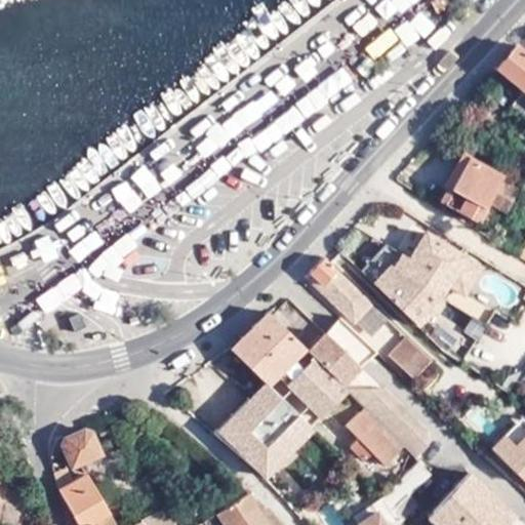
[(524,51),(516,44),(494,67),(523,88),(524,90),(524,51)]
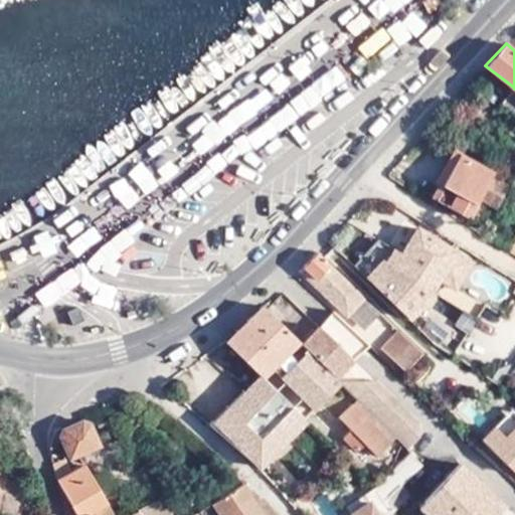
[(514,89),(513,87),(502,101),(514,112),(514,89)]
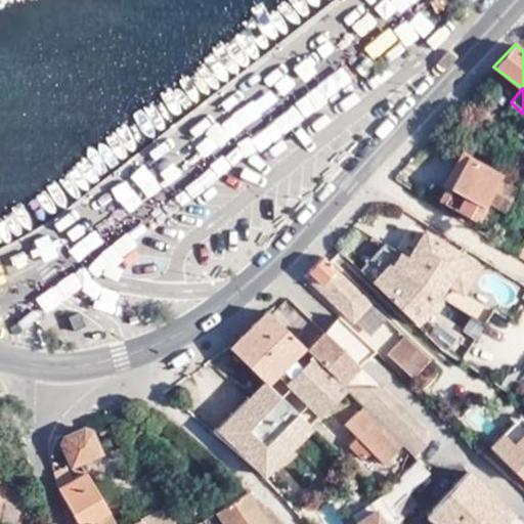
[(487,201),(500,179),(463,155),(437,199),(475,221),(487,201)]
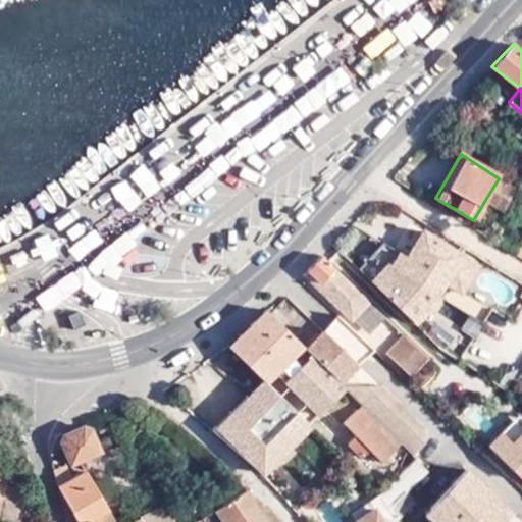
[(518,188),(500,176),(499,178),(485,200),(504,210),(518,188)]
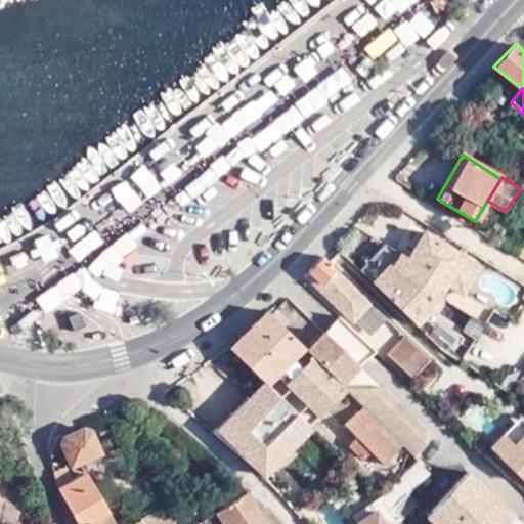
[(372,280),(415,322),(440,297),(438,295),(446,279),(461,254),(462,253),(424,229),(409,255),(401,251),(392,265),(388,263),(372,280)]
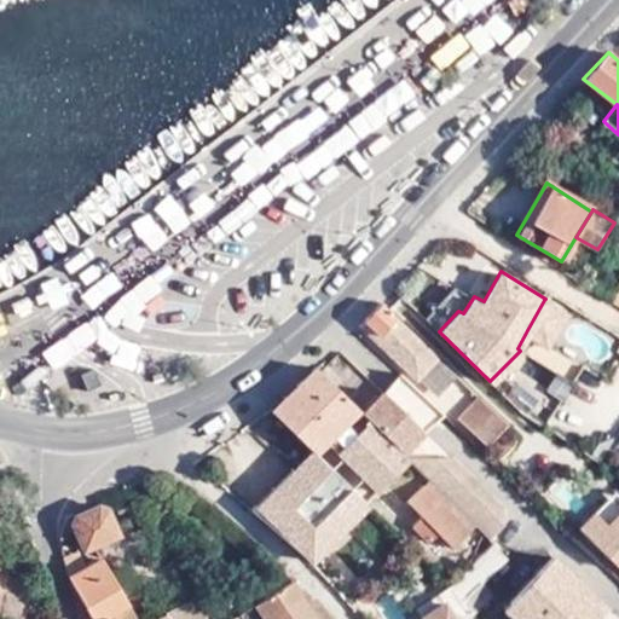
[(360,324),(364,328),(437,397),(457,374),(383,301),(382,299),(360,324)]
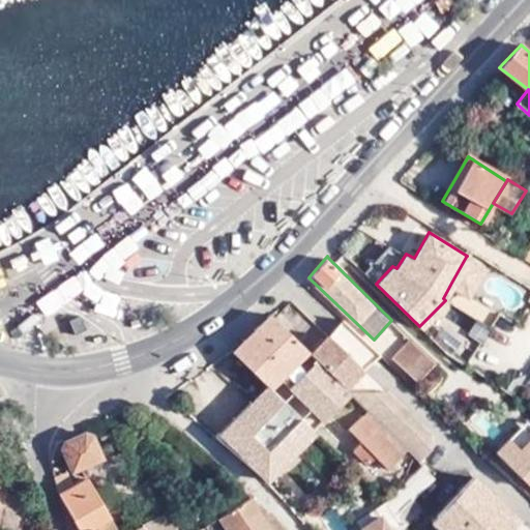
[(466,257),(451,283),(470,293),(484,266),(466,257)]
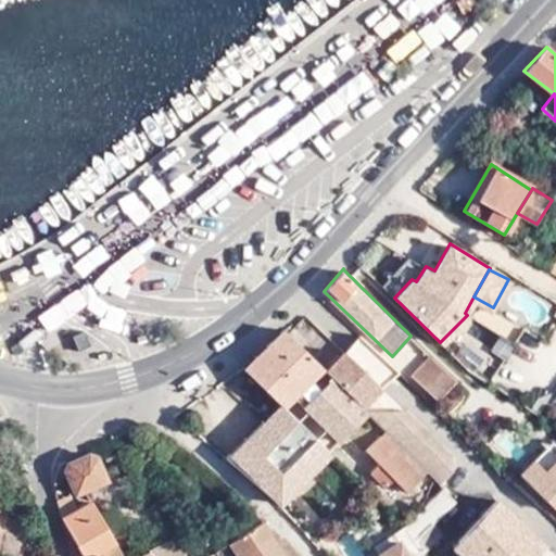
[(285,330),(243,367),(256,358),(288,333),(285,330)]
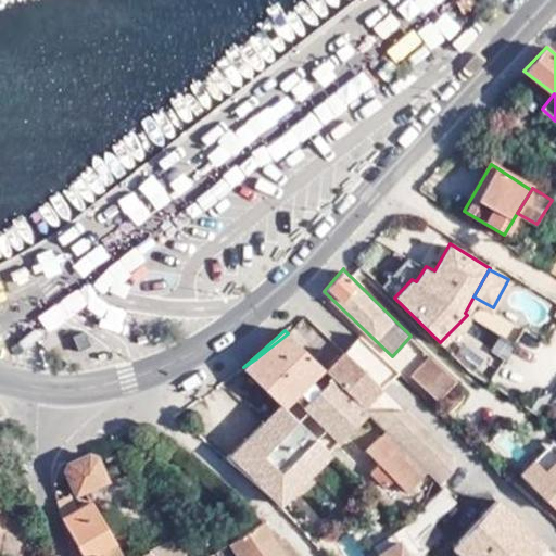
[(256,358),(243,367),(270,393),(312,356),(288,333),(256,358)]
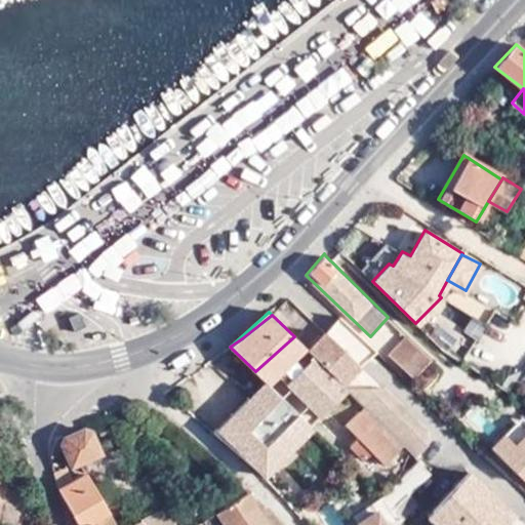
[(376,351),(337,315),(327,325),(322,330),(345,353),(359,366),(365,360),(376,351)]
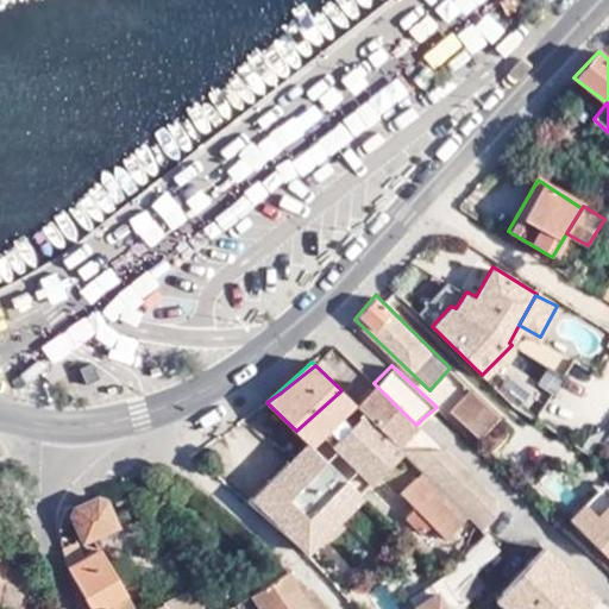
[(374,383),(355,402),(357,406),(372,420),(380,427),(400,409),(374,383)]
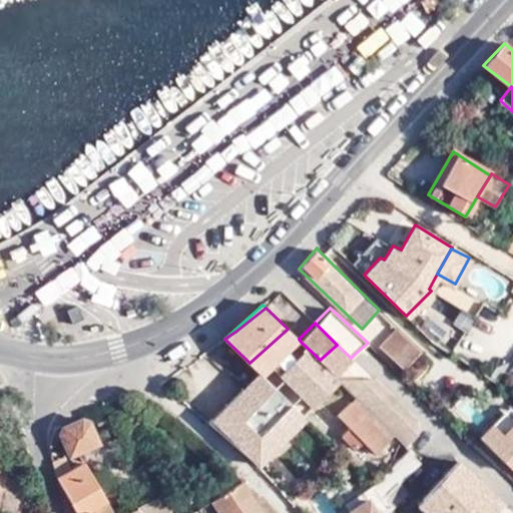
[(288,329),(249,363),(264,378),(274,368),(298,345),(301,342),(299,339),(288,329)]
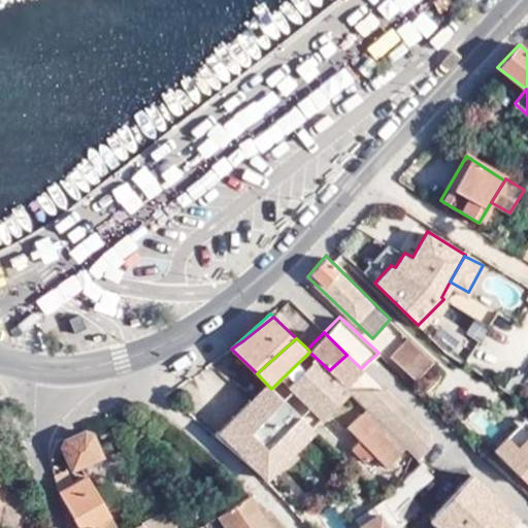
[(418,347),(409,339),(393,357),(403,369),(419,354),(414,350),(418,347)]
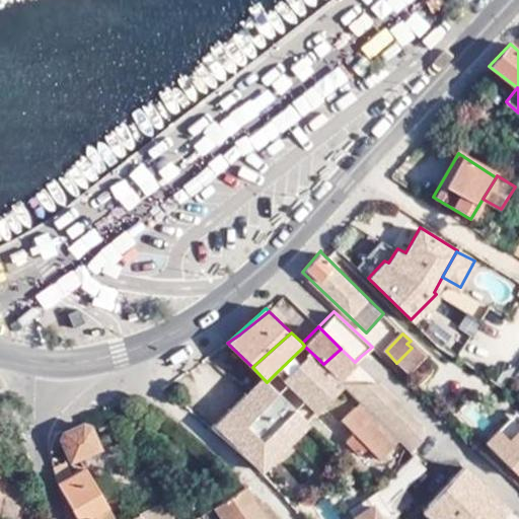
[(408,373),(425,355),(411,341),(406,344),(412,348),(396,363),(408,373)]
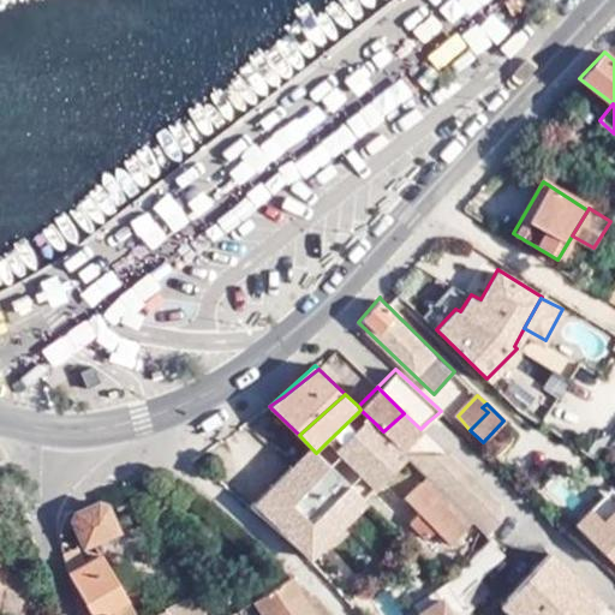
[(357,413),(328,441),(342,455),(352,447),(371,429),(357,413)]
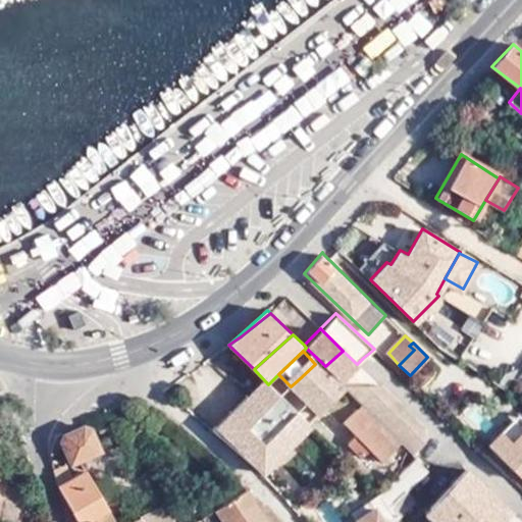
[(357,370),(357,364),(343,351),(325,366),(347,387),(359,400),(385,398),(384,384),(371,384),(370,370),(357,370)]
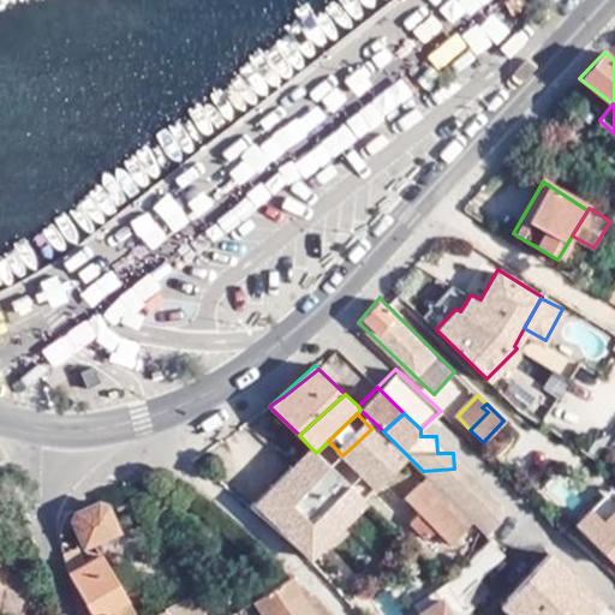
[(353,466),(375,488),(402,461),(371,429),(352,447),(362,458),(353,466)]
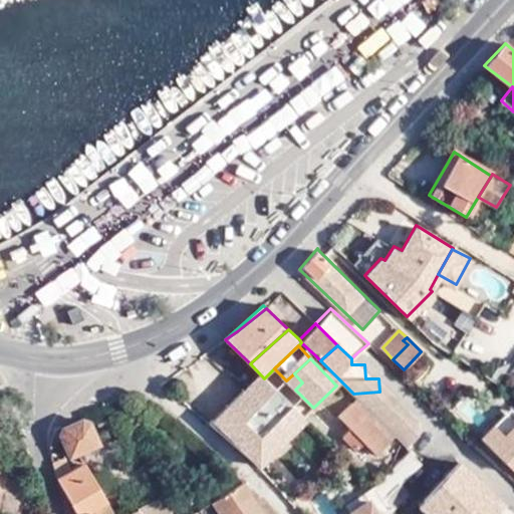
[(286,380),(295,390),(302,382),(294,373),(286,380)]
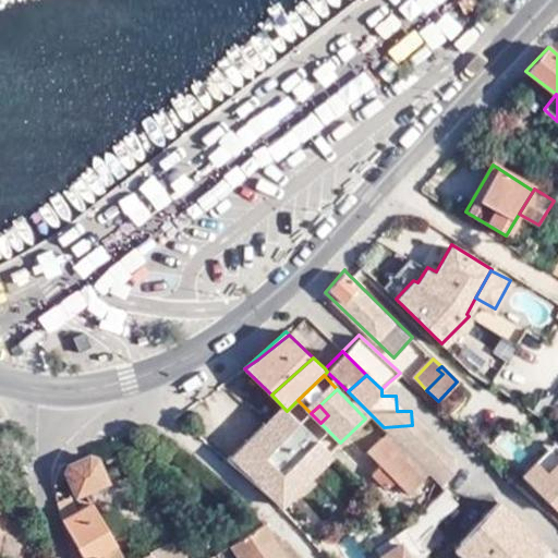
[(384,427),(444,486),(457,472),(456,453),(439,453),(439,439),(426,439),(425,426),(412,425),(384,427)]
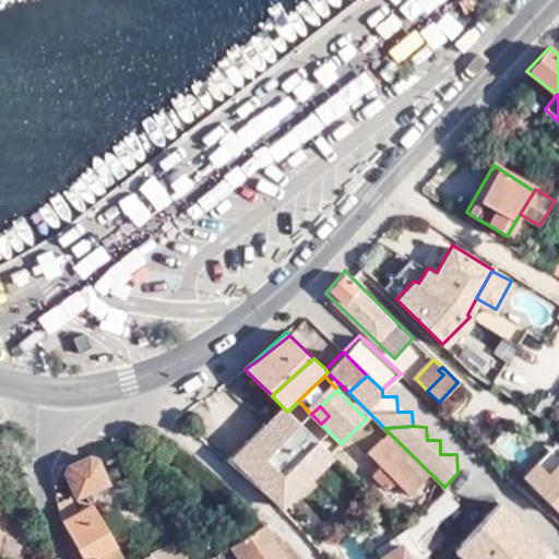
[(424,479),(383,438),(368,453),(381,466),(373,473),(388,488),(395,482),(408,496),(424,479)]
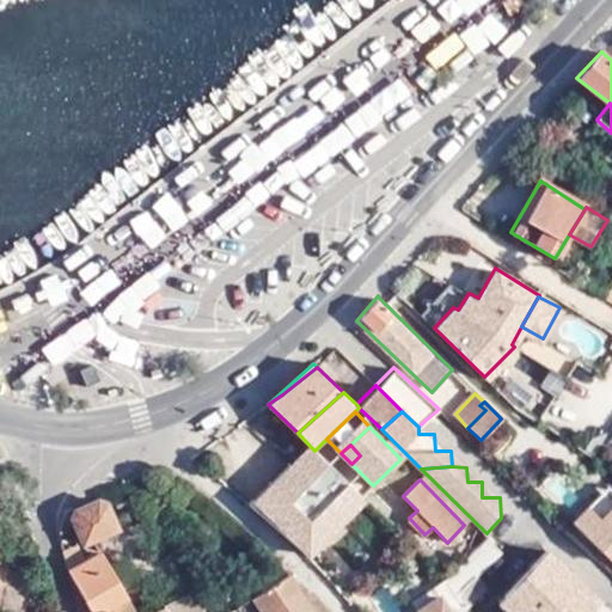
[(586,536),(611,508),(611,490),(609,487),(574,524),(586,536)]
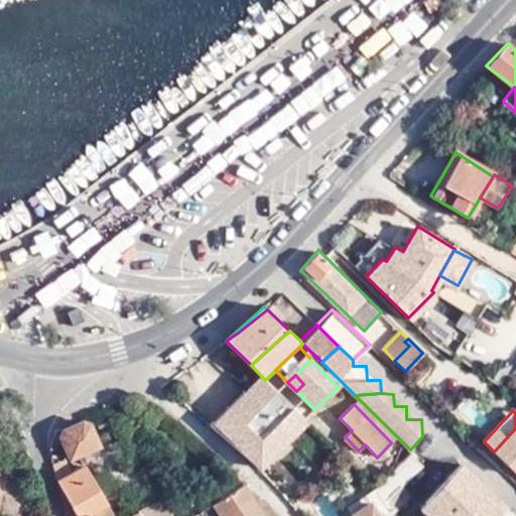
[(57,427),(50,448),(66,443),(72,458),(100,446),(91,424),(82,421),(63,429),(57,427)]
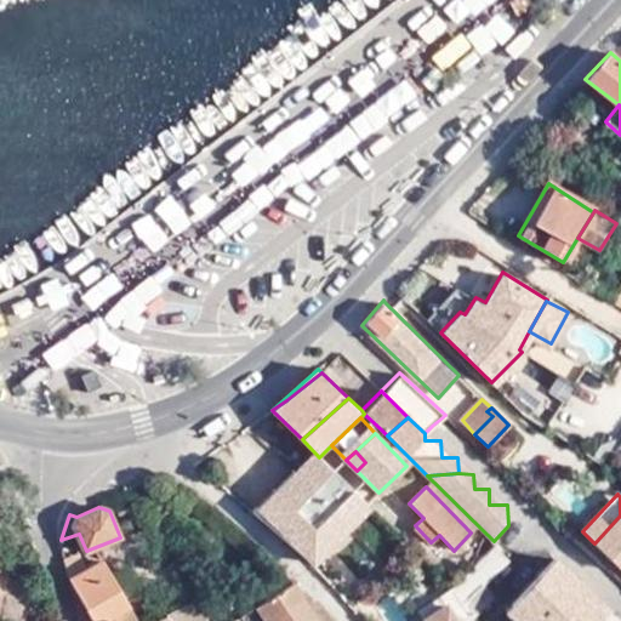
[(620,516),(594,543),(620,568),(620,516)]
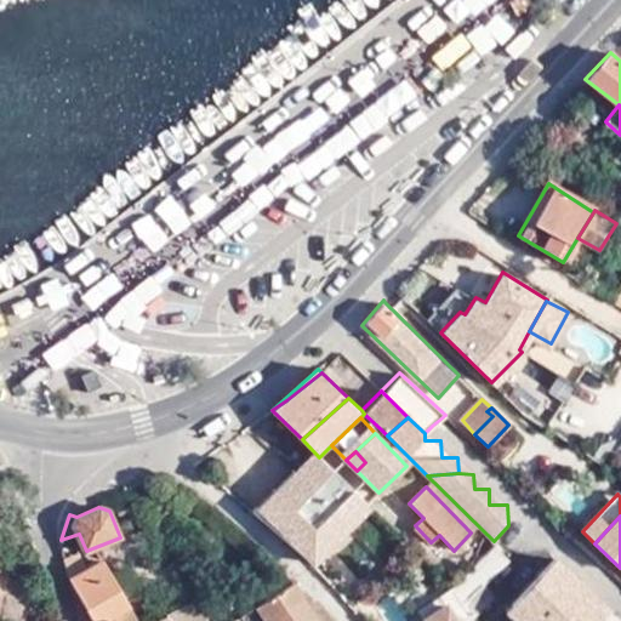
[(454,586),(473,616),(495,594),(484,584),(507,558),(495,545),(454,586)]
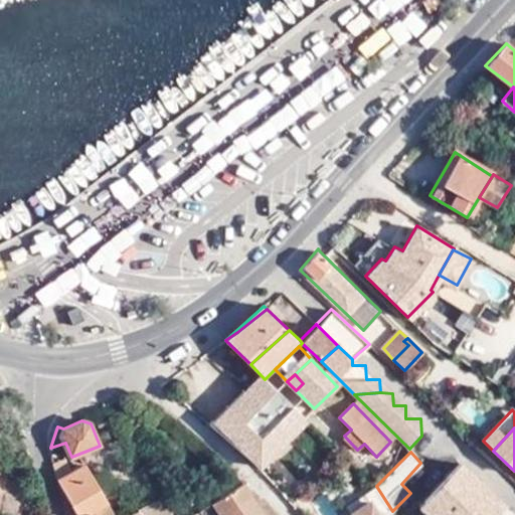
[(68,456),(60,459),(66,475),(74,470),(68,456)]
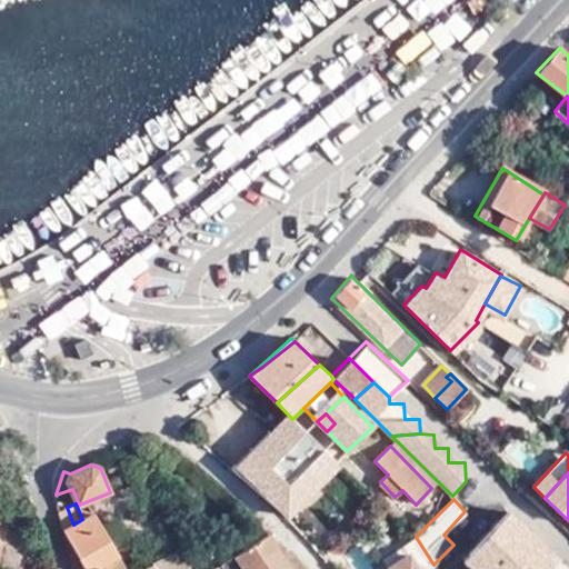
[(67,507),(59,510),(75,568),(87,568),(88,568),(127,568),(93,512),(82,519),(73,525),(67,507)]
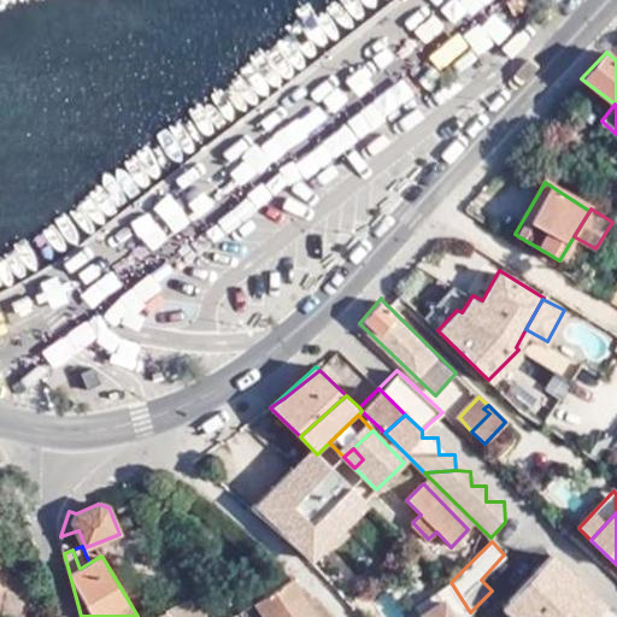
[(598,616),(609,606),(556,554),(513,599),(532,616),(598,616)]
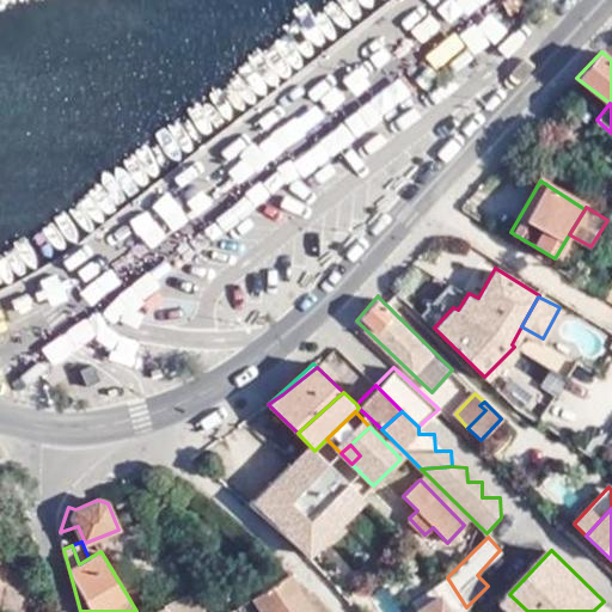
[(316,611),(292,573),(255,597),(264,611),(316,611)]
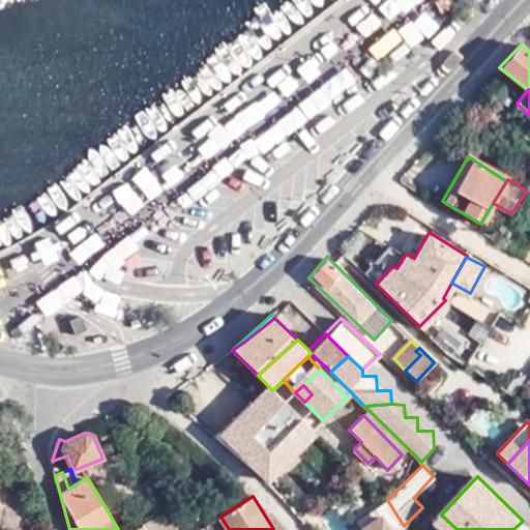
[(145,525),(134,529),(162,529),(173,525),(166,511),(144,523),(145,525)]
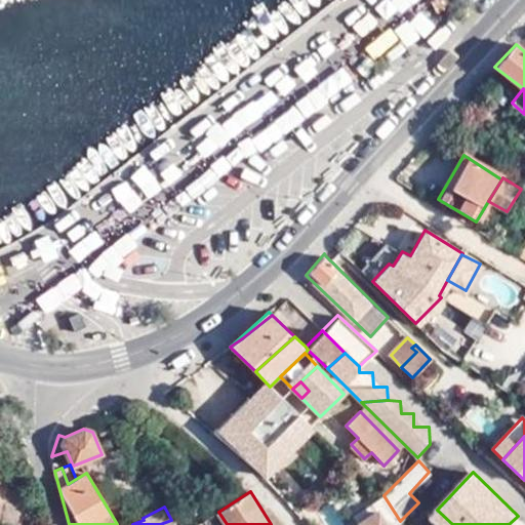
[(391,524),(396,522),(386,507),(375,513),(373,510),(361,520),(363,523),(361,524),(391,524)]
